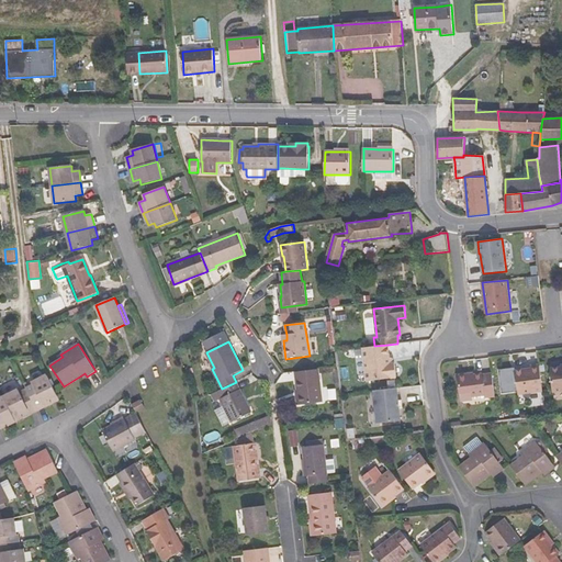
[(374,346),(362,347),(367,381),(396,378),(394,362),(393,362),(390,363),(390,358),(388,345),(374,346)]
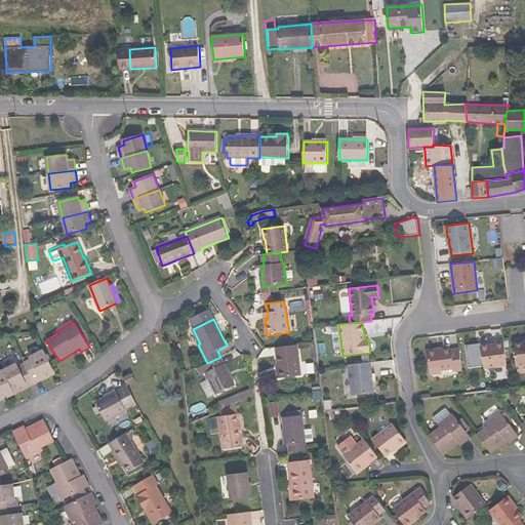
[(507,365),(503,340),(495,341),(495,345),(481,346),(484,368),(507,365)]
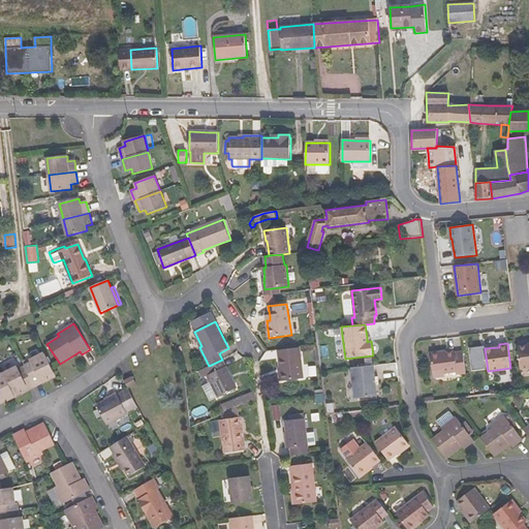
[(528,345),(518,346),(520,367),(528,366),(528,345)]
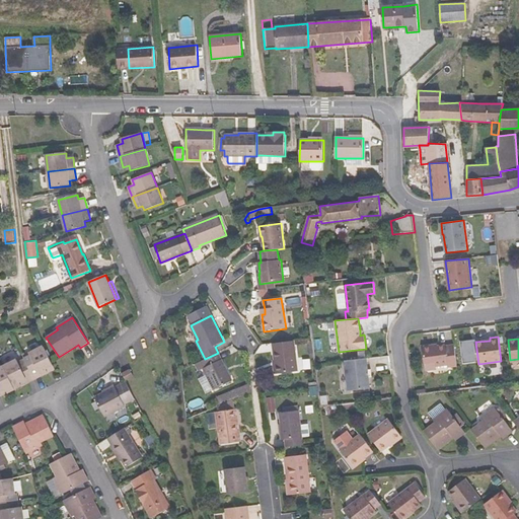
[(298,371),(294,341),(273,344),(275,360),(276,374),(298,371)]
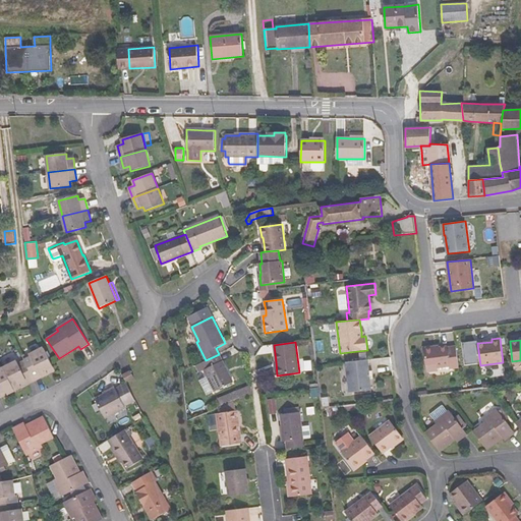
[(423,348),(426,368),(427,368),(430,370),(435,370),(437,367),(449,365),(450,368),(459,367),(456,346),(448,347),(448,346),(440,347),(435,348),(433,347),(423,348)]
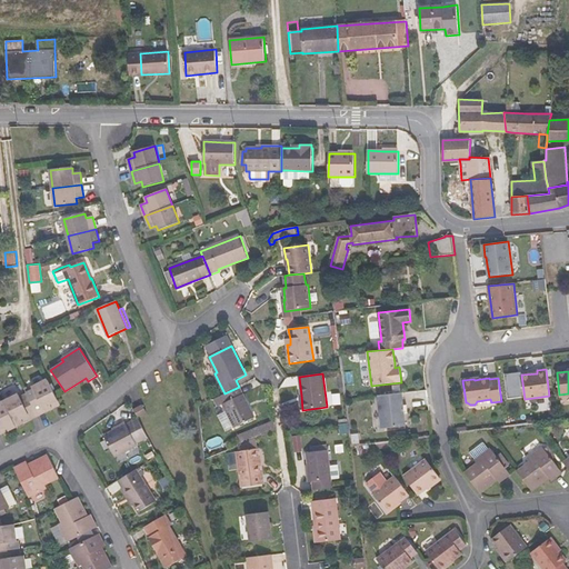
[(33,390),(27,393),(38,416),(53,408),(51,403),(59,400),(48,379),(32,388),(33,390)]
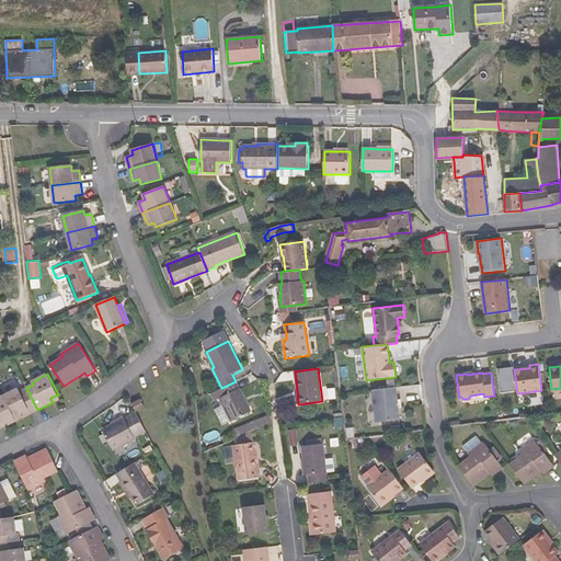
[(221,388),(212,393),(215,401),(220,399),(224,407),(231,422),(251,412),(236,381),(221,388)]
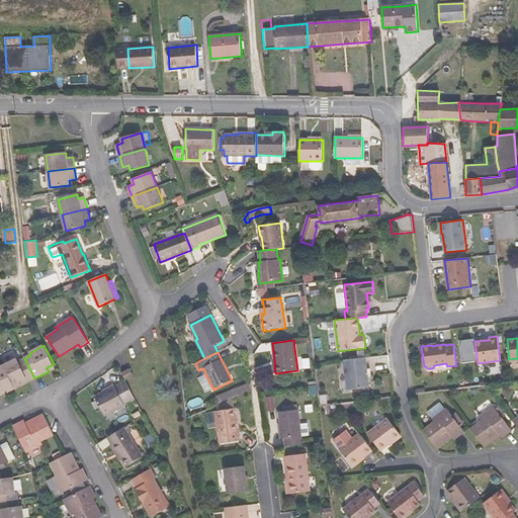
[(366,357),(345,360),(348,390),(369,387),(368,376),(367,368),(366,357)]
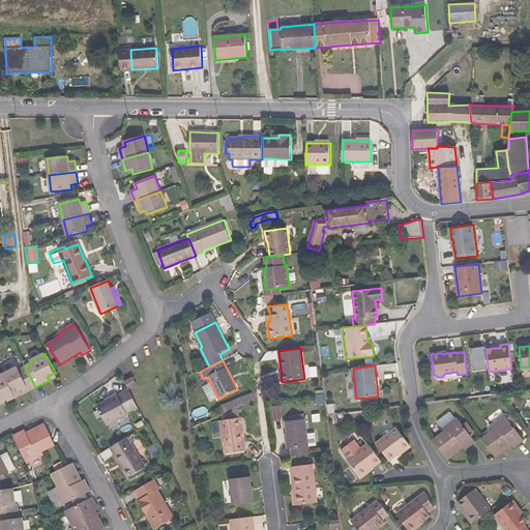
[(18,367),(4,374),(16,398),(23,394),(21,390),(27,387),(29,391),(35,387),(25,366),(19,370),(18,367)]
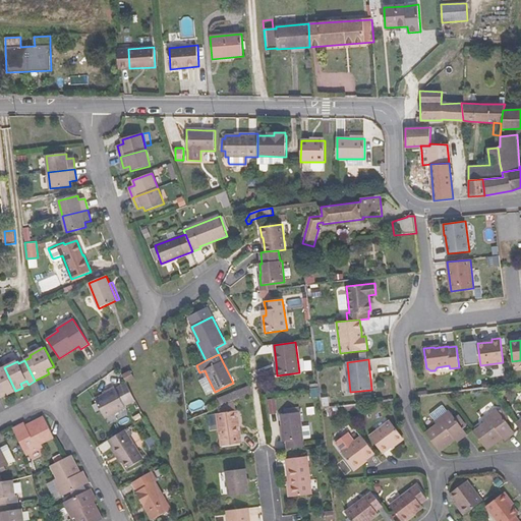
[(0,393),(6,391),(8,395),(15,391),(4,367),(0,369),(0,393)]
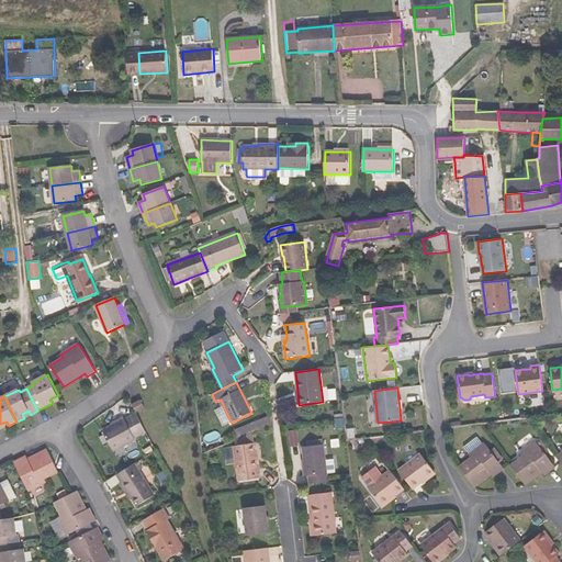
[(132,404),(136,412),(144,407),(141,400),(132,404)]
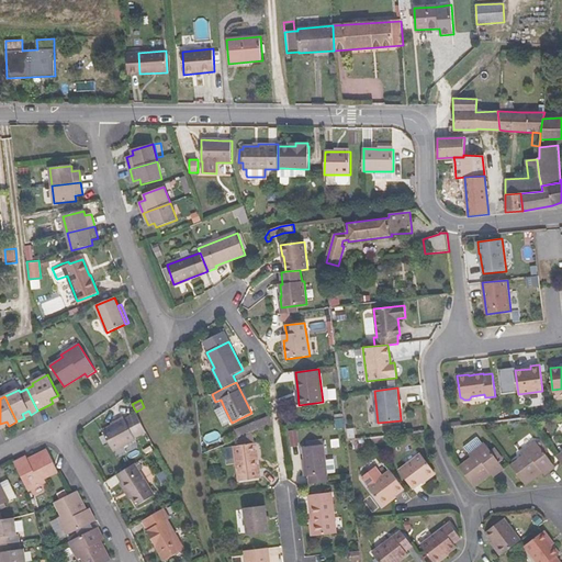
[(232,423),(224,407),(216,411),(224,426),(232,423)]
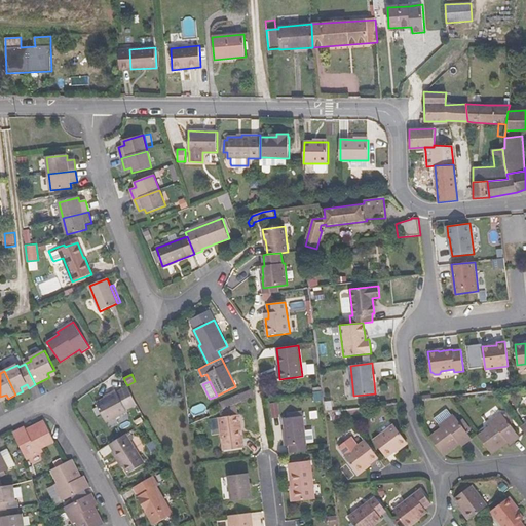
[(116,390),(108,395),(109,397),(105,399),(96,404),(106,422),(127,411),(126,410),(137,404),(127,386),(116,391),(116,390)]
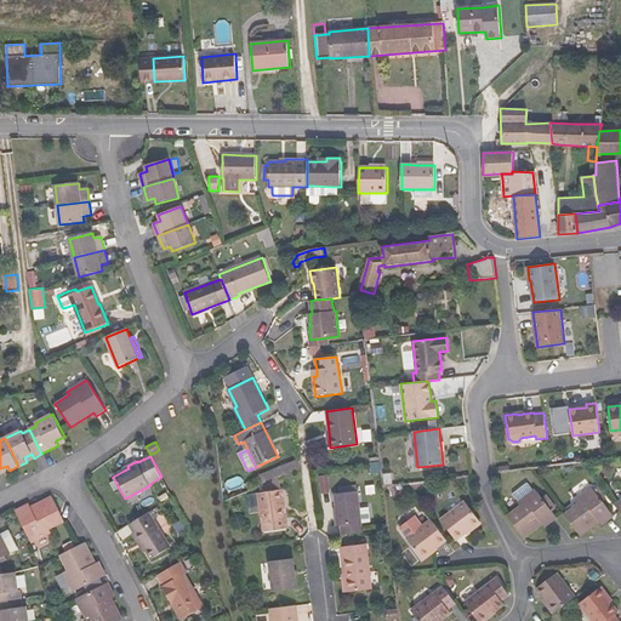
[(281,463),(286,476),(301,469),(298,456),(281,463)]
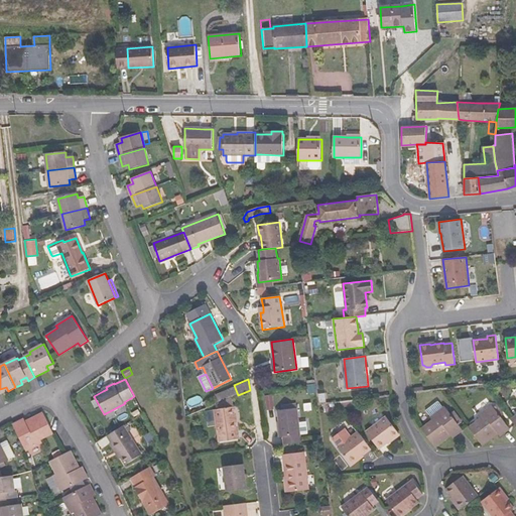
[(238,395),(234,385),(226,389),(230,398),(232,397),(238,395)]
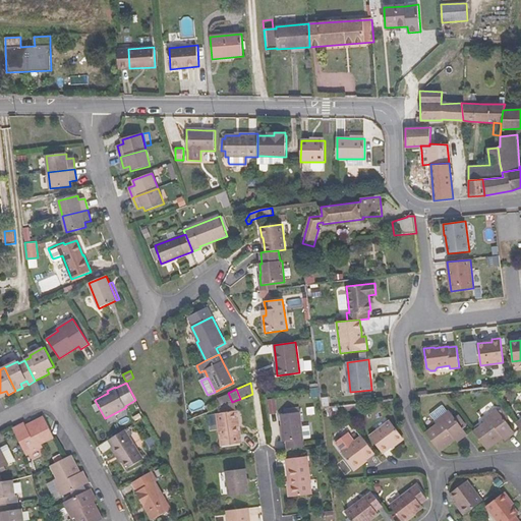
[(232,402),(228,393),(221,396),(225,405),(232,402)]
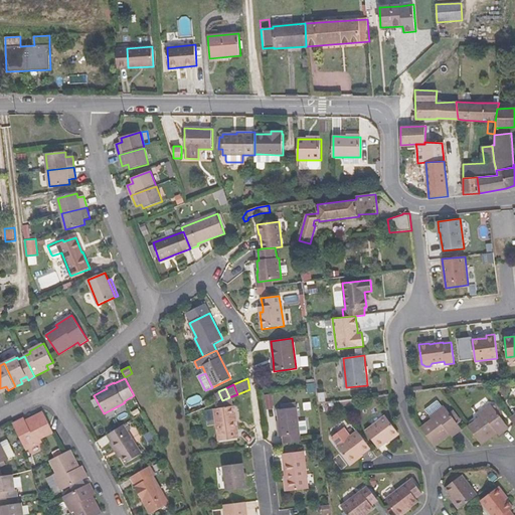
[(233,415),(235,415),(234,405),(233,406),(231,396),(229,397),(222,400),(215,402),(216,408),(214,408),(219,442),(239,439),(237,427),(235,427),(233,415)]
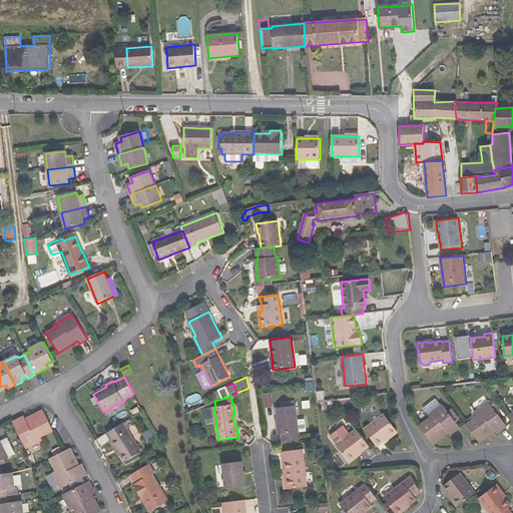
[(499,429),(501,432),(508,427),(490,403),(475,414),(477,417),(466,425),(480,444),(496,432),(499,429)]
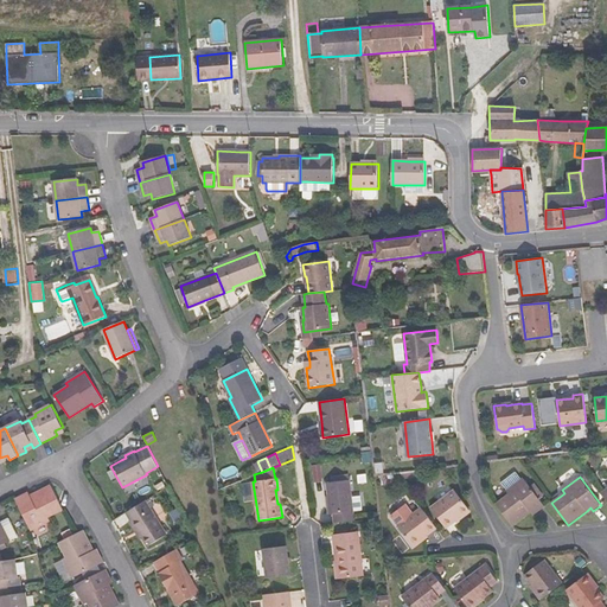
[(509,494),(496,505),(512,526),(531,512),(535,510),(537,512),(544,506),(540,499),(530,487),(523,478),(506,492),(509,494)]
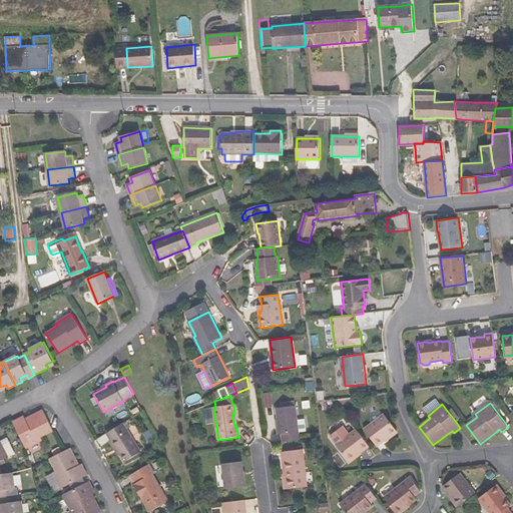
[(283,442),(300,440),(296,406),(277,408),(278,419),(280,436),(283,435),(283,442)]
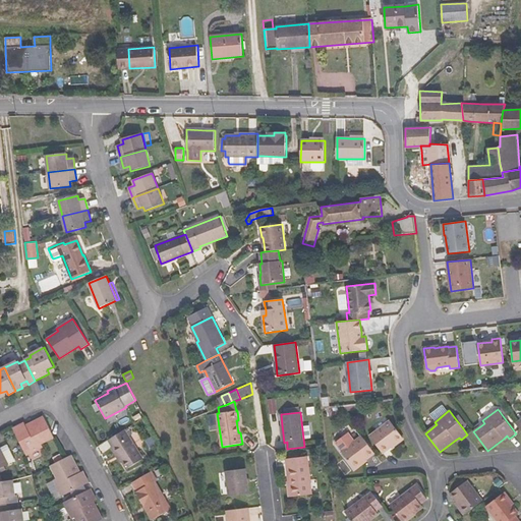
[(459,415),(455,418),(463,428),(466,425),(459,415)]
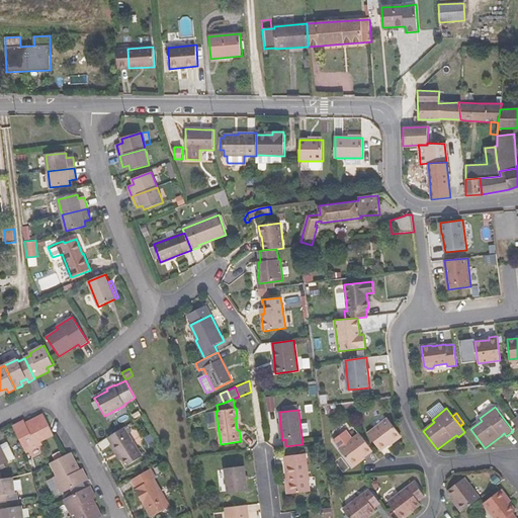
[(22,425),(21,422),(12,427),(26,452),(42,444),(41,441),(54,435),(44,414),(26,423),(22,425)]
